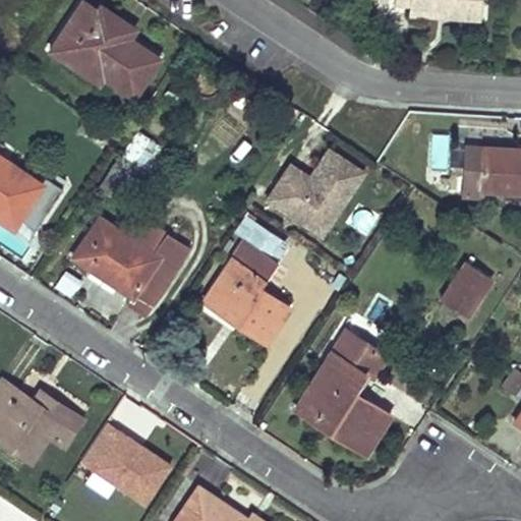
[(78,0),(48,45),(57,51),(66,50),(67,50),(103,73),(104,74),(131,93),(157,54),(127,35),(126,34),(122,39),(114,33),(117,29),(93,12),(96,8),(94,6),(83,0),(78,0)]
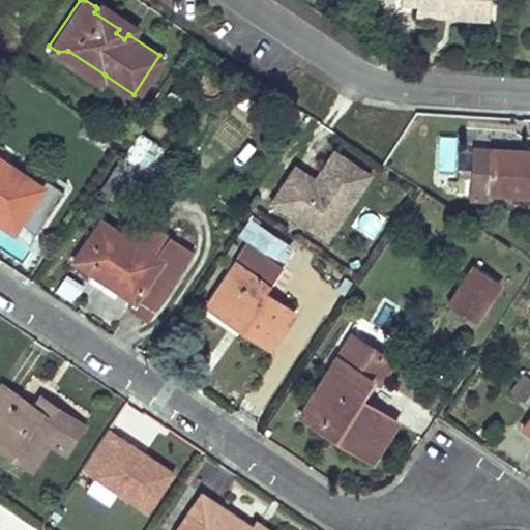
[(409,0),(417,0),(447,2),(447,13),(487,15),(487,0),(409,0)]
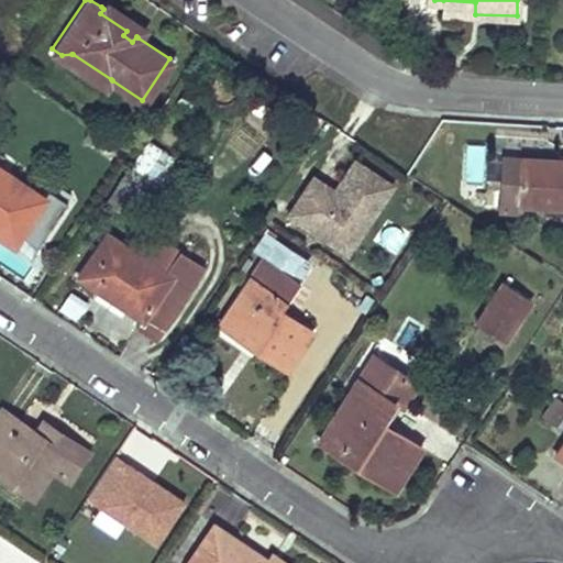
[(443,0),(442,11),(475,14),(475,2),(443,0)]
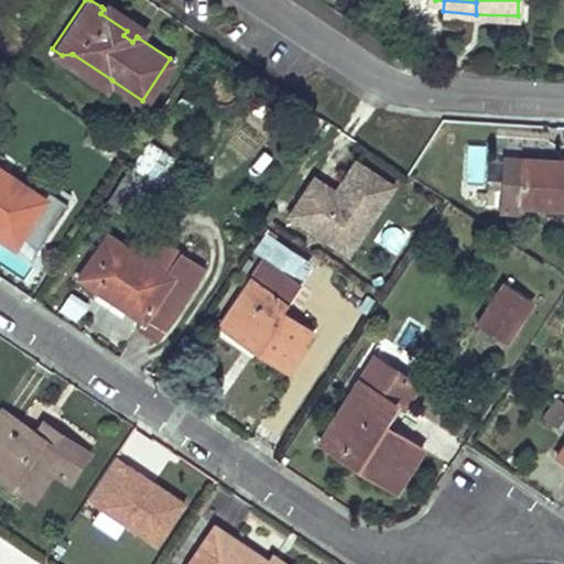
[(106,1),(101,7),(104,9),(100,13),(127,31),(123,35),(132,42),(137,36),(138,38),(140,33),(144,28),(106,1)]
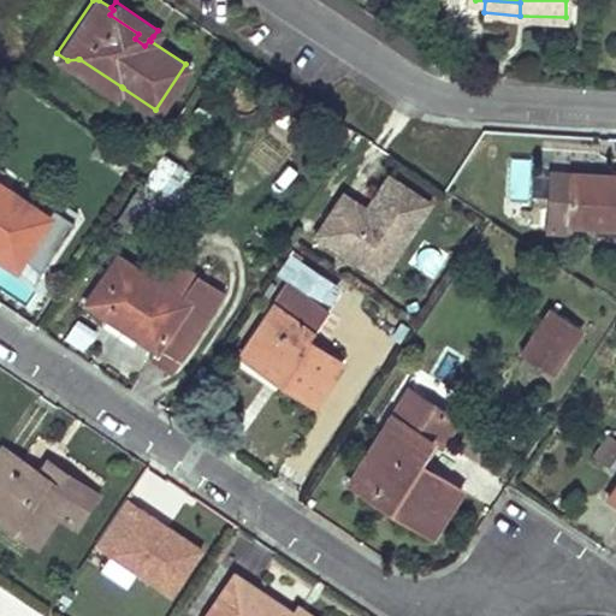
[(78,59),(73,65),(117,94),(119,92),(122,87),(80,59),(78,59)]
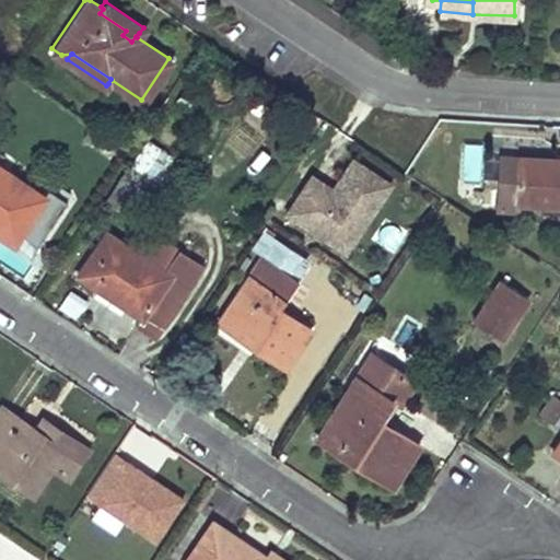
[(479,182),(482,143),(464,141),(461,181),(479,182)]
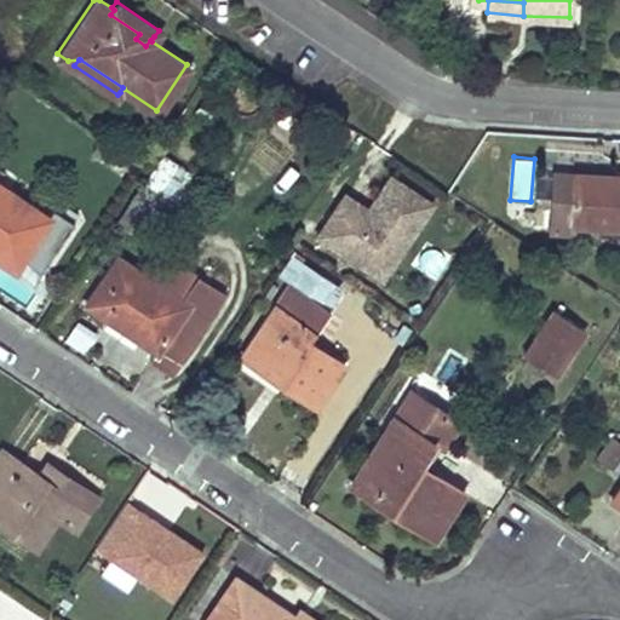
[(546,218),(567,220),(570,170),(549,168),(546,218)]
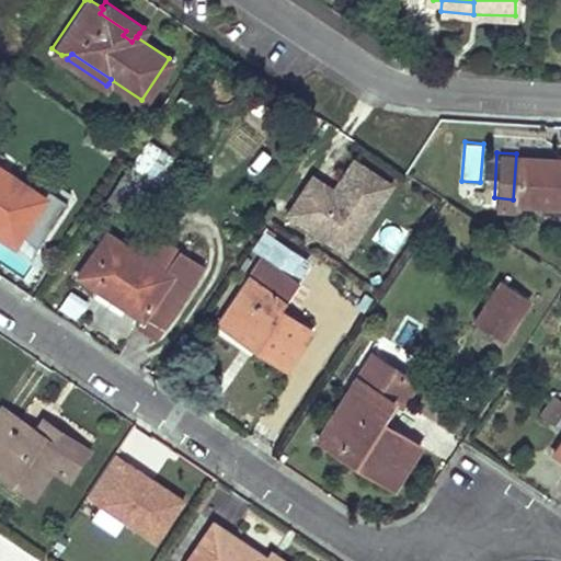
[(513,199),(519,199),(560,203),(560,156),(516,153),(513,199)]
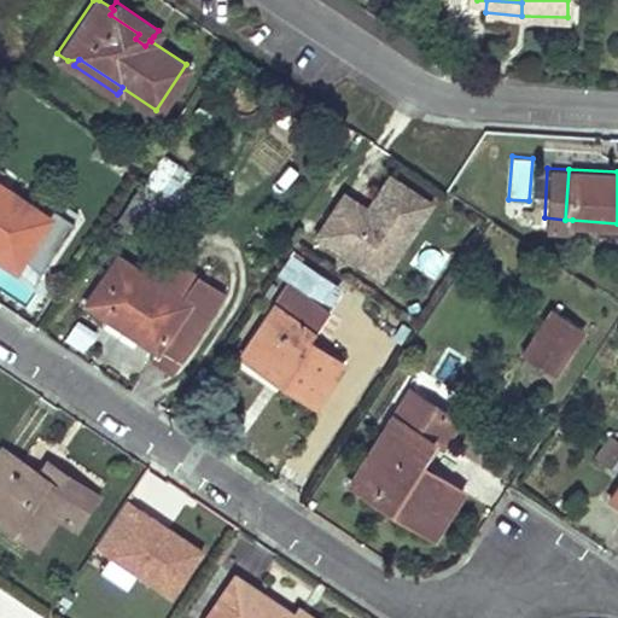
[(394,278),(432,193),(384,172),(369,202),(338,187),(314,240),(394,278)]
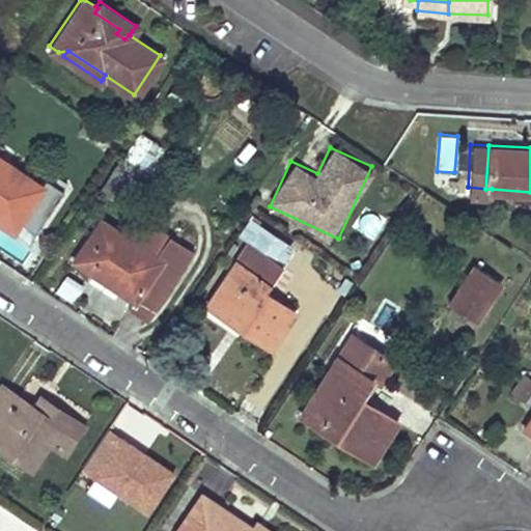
[(127,149),(109,176),(119,184),(136,157),(127,149)]
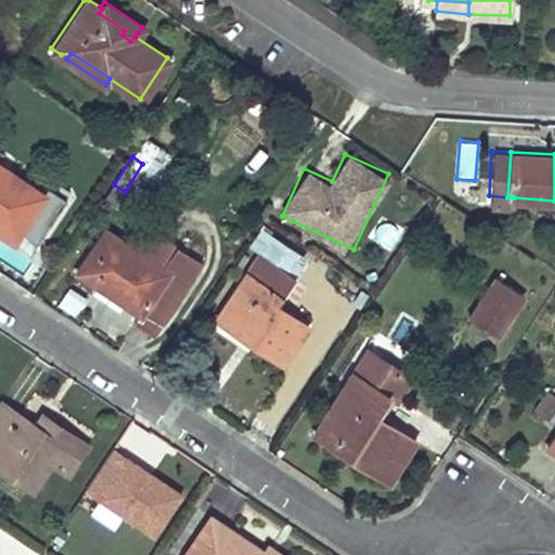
[(0,223),(14,234),(16,232),(33,244),(50,218),(34,207),(42,193),(0,163),(0,223)]
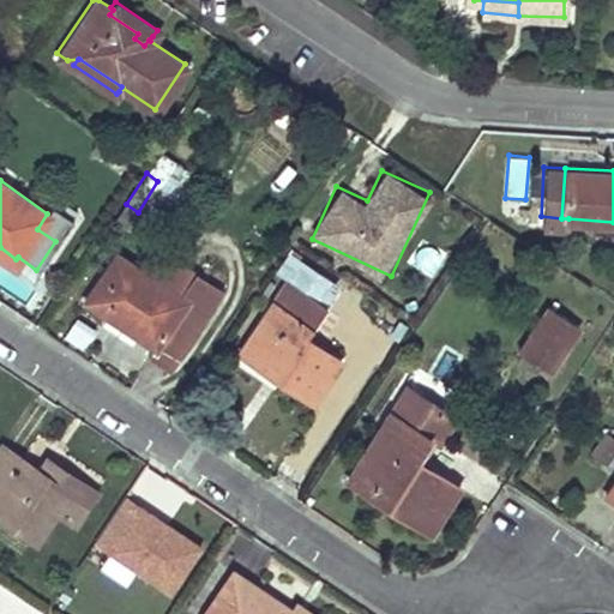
[(569,218),(561,218),(541,216),(540,230),(567,233),(569,218)]
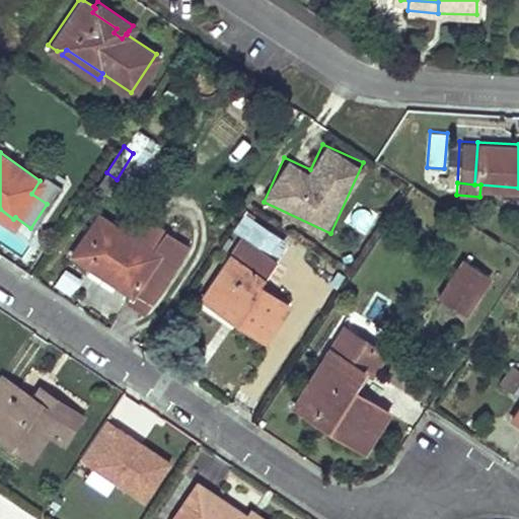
[(0,209),(0,216),(10,224),(13,219),(0,209)]
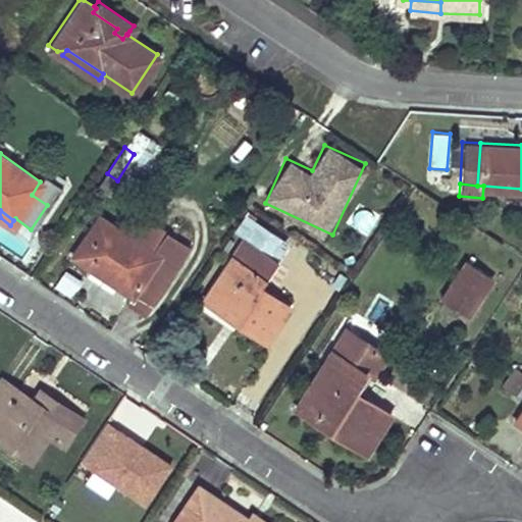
[(114,227),(152,253),(163,235),(125,210),(114,227)]
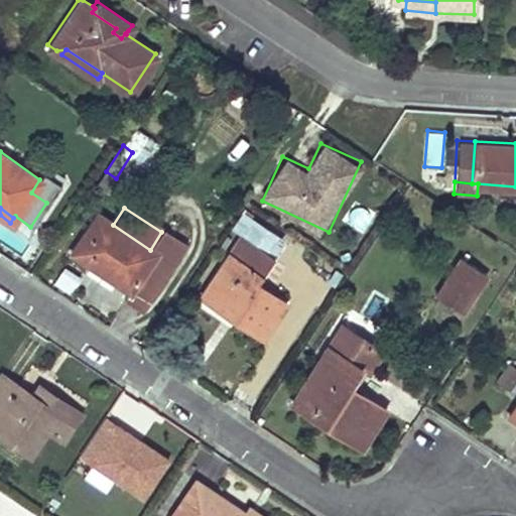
[(150,250),(113,225),(96,214),(71,251),(128,290),(123,297),(140,308),(170,264),(150,250)]
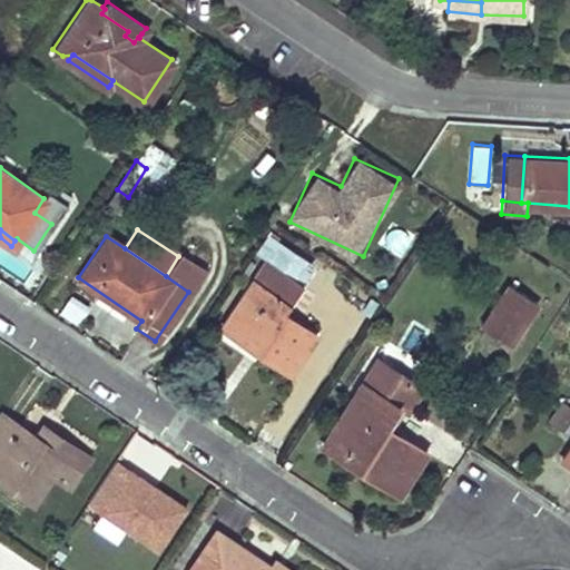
[(178,256),(166,276),(188,292),(200,273),(178,256)]
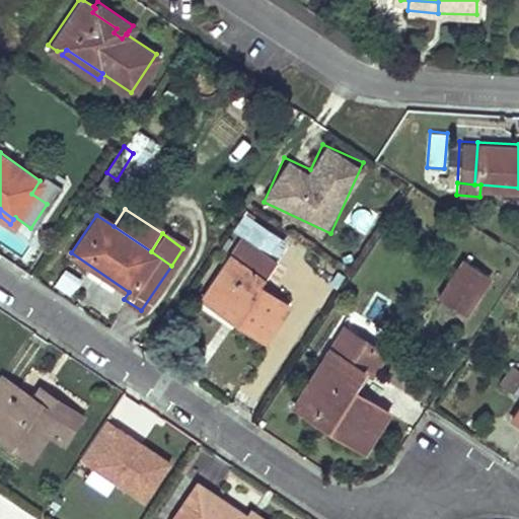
[(239,306),(232,317),(263,338),(286,304),(253,281),(270,256),(253,245),(241,237),(209,286),(239,306)]
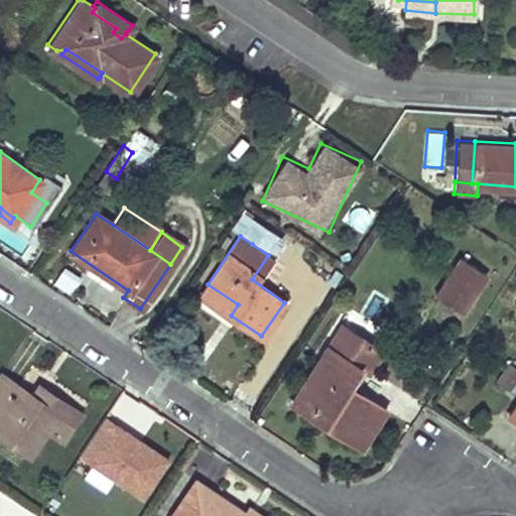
[(460,256),(435,293),(460,310),(485,273),(460,256)]
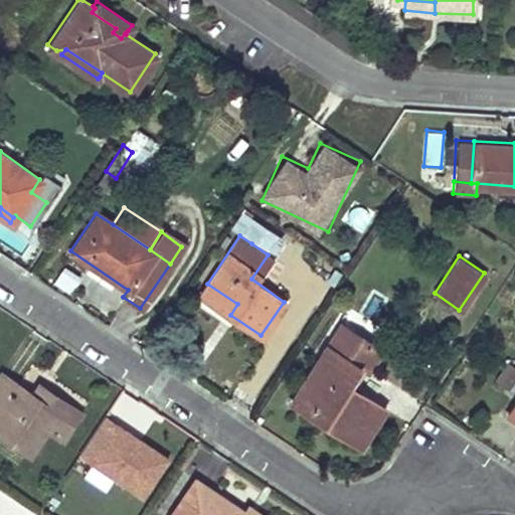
[(207,284),(201,295),(230,315),(237,304),(207,284)]
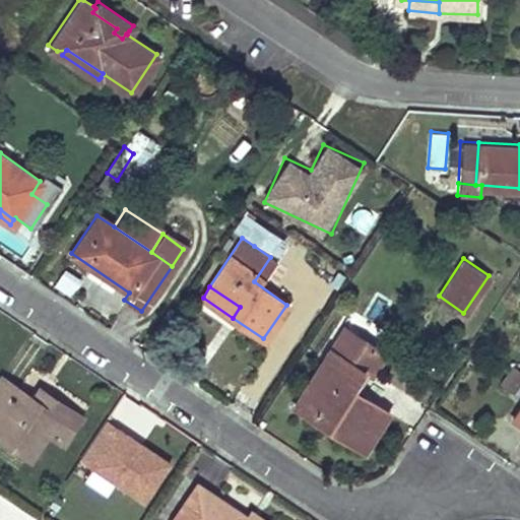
[(344,326),(295,405),(326,425),(329,419),(344,430),(340,435),(363,448),(388,411),(350,388),(363,370),(356,367),(372,344),(344,326)]
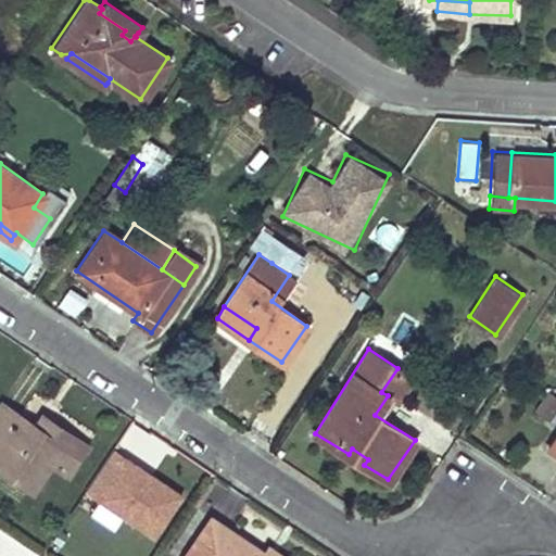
[(412,377),(397,368),(381,392),(388,395),(396,402),(412,377)]
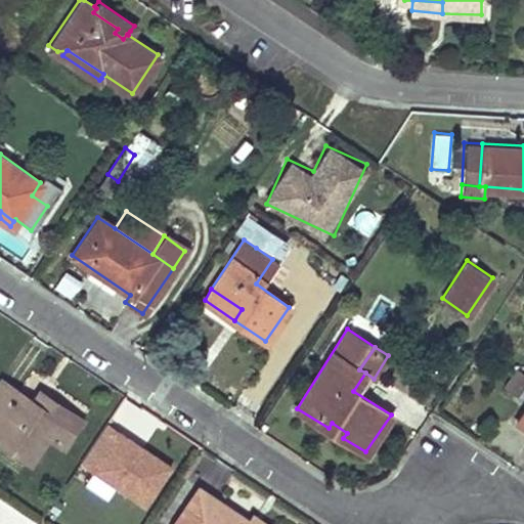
[(517,392),(523,384),(523,377),(516,372),(507,384),(517,392)]
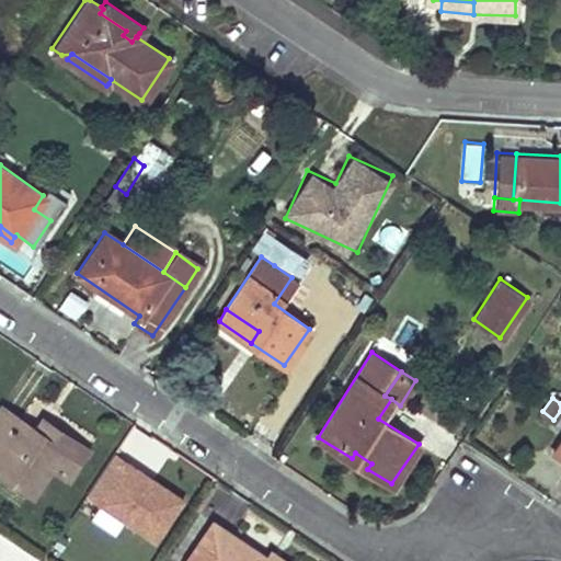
[(1,405),(0,408),(0,409),(15,420),(16,416),(1,405)]
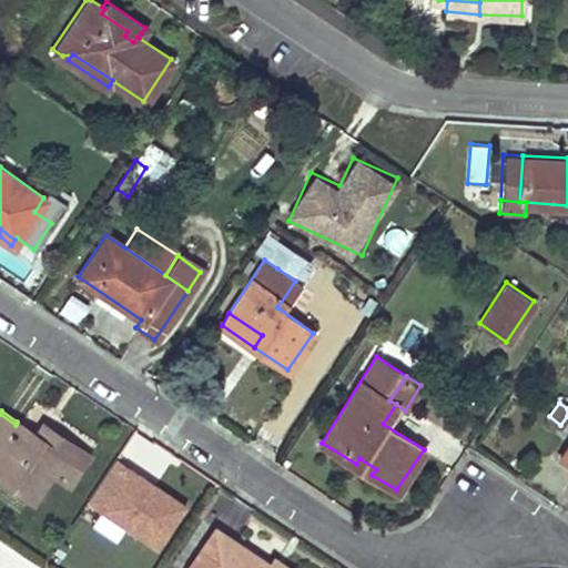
[(16,425),(0,414),(0,476),(32,498),(48,474),(71,440),(50,426),(41,437),(34,433),(17,422),(16,425)]
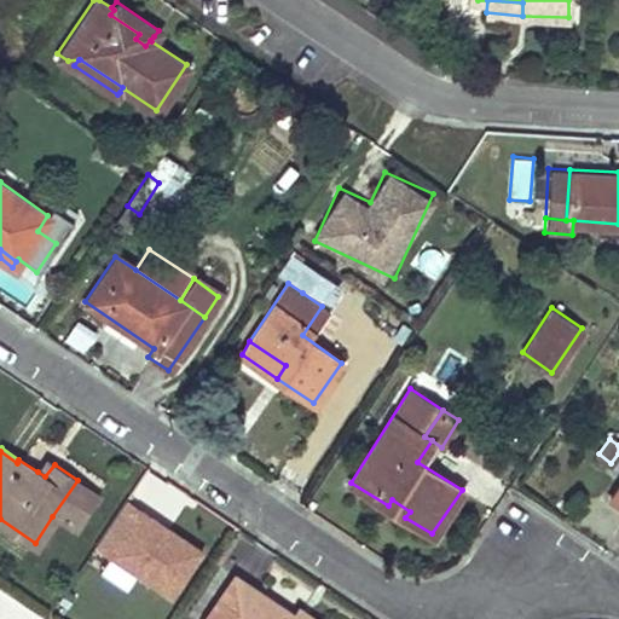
[(46,460),(38,472),(45,476),(55,464),(46,460)]
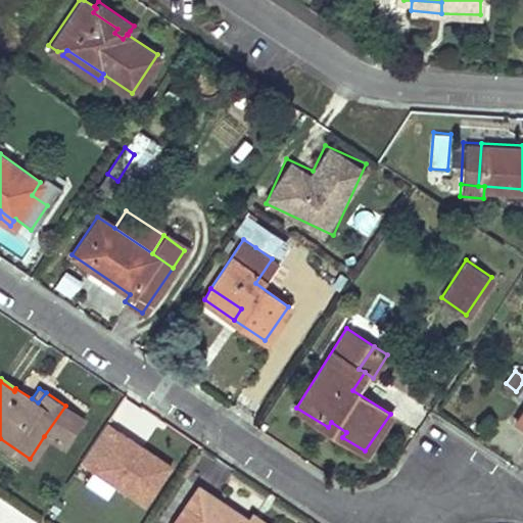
[(65,406),(44,436),(62,448),(84,418),(65,406)]
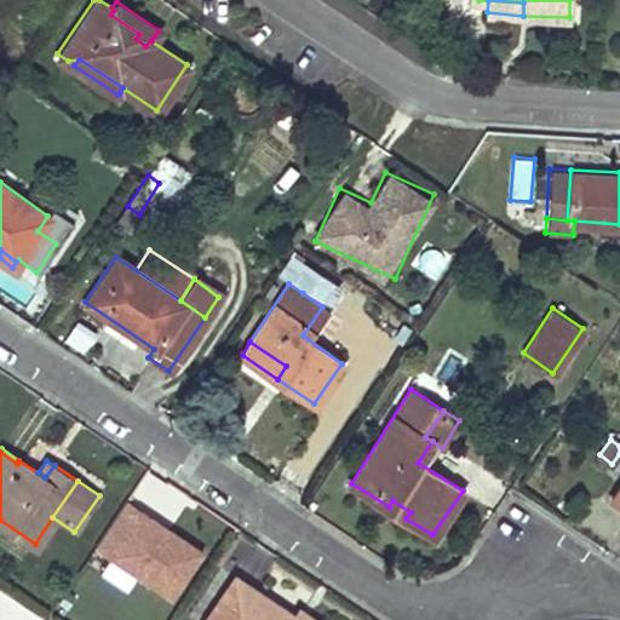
[(124,500),(95,554),(179,600),(210,546),(124,500)]
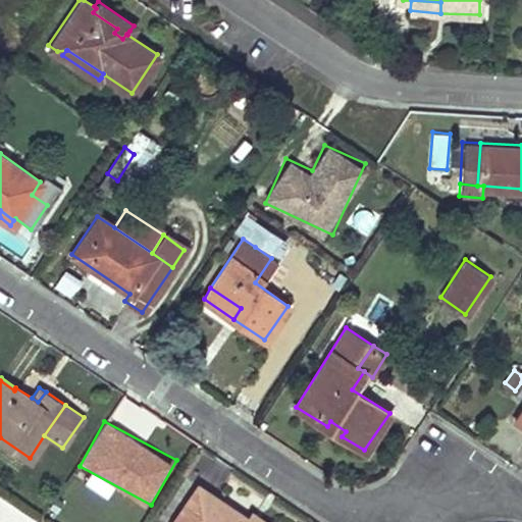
[(330,421),(327,426),(342,436),(346,431),(330,421)]
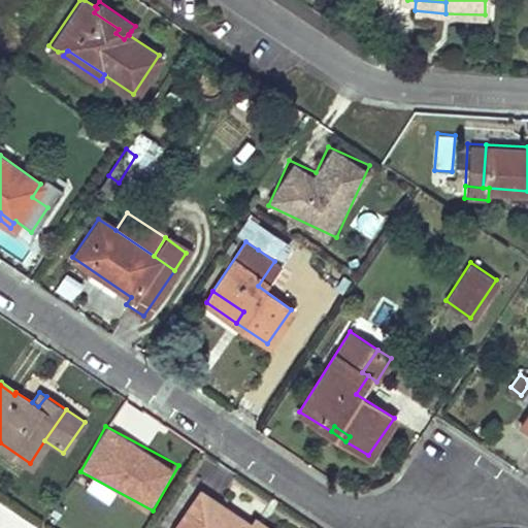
[(175,527),(255,527),(251,525),(200,492),(175,527)]
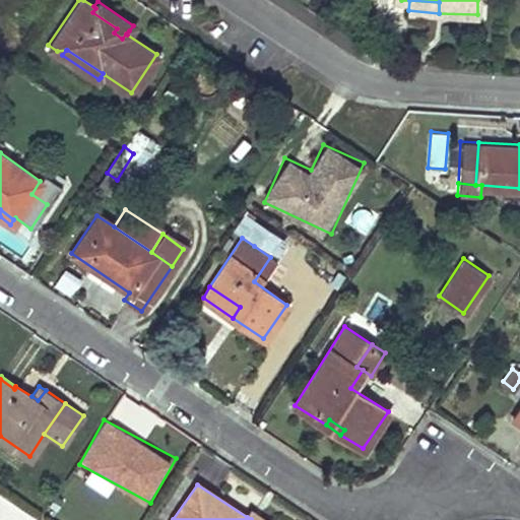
[(263,519),(250,511),(247,517),(251,519),(263,519)]
